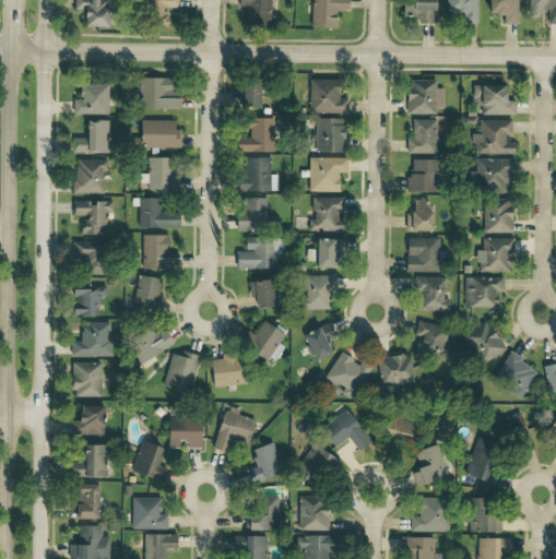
[(110,28),(110,0),(75,0),(75,11),(83,11),(83,27),(110,28)]
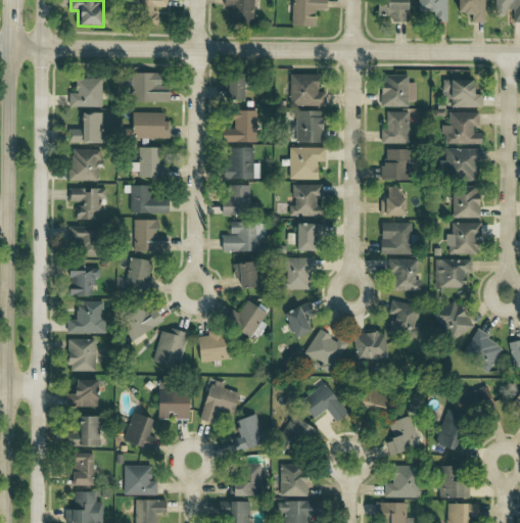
[(140,0),(141,25),(159,24),(158,8),(168,8),(167,0),(140,0)]
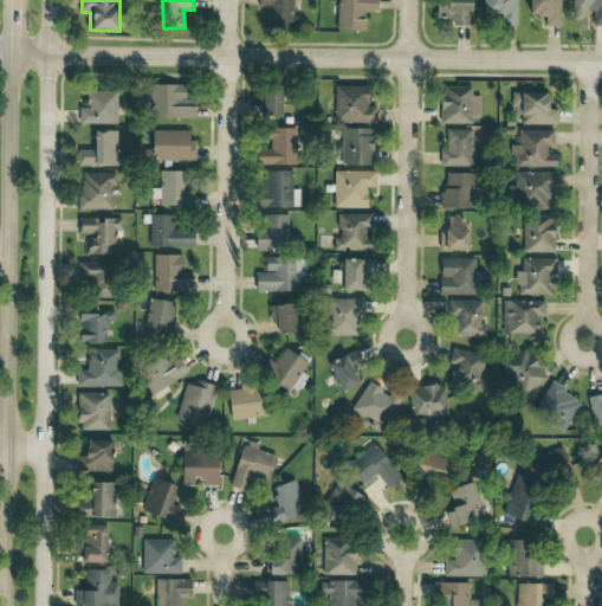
[(259,0),(260,7),(267,7),(267,25),(295,25),(295,0),(259,0)]
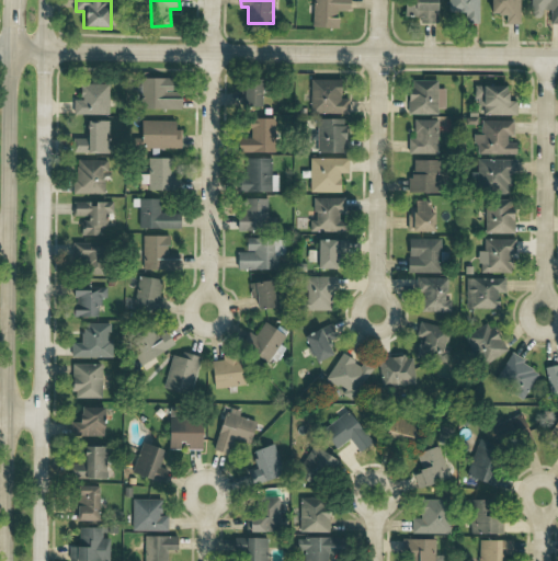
[(314,0),(314,27),(339,29),(339,9),(351,10),(351,0),(314,0)]
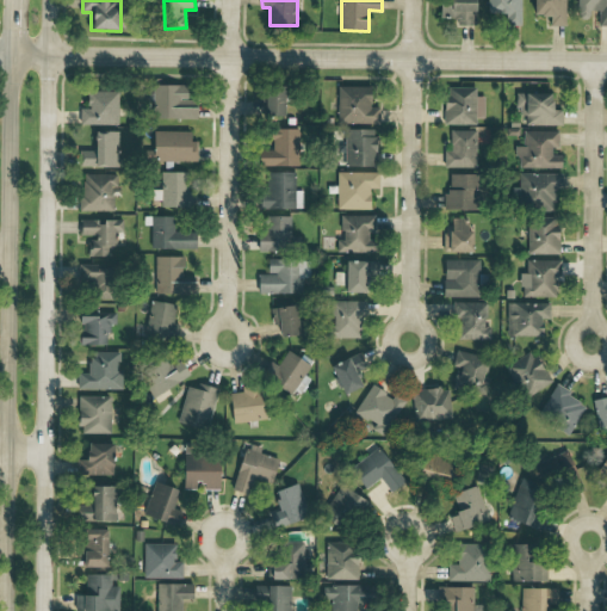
[(458,25),(476,25),(476,0),(441,0),(441,19),(458,19),(458,25)]
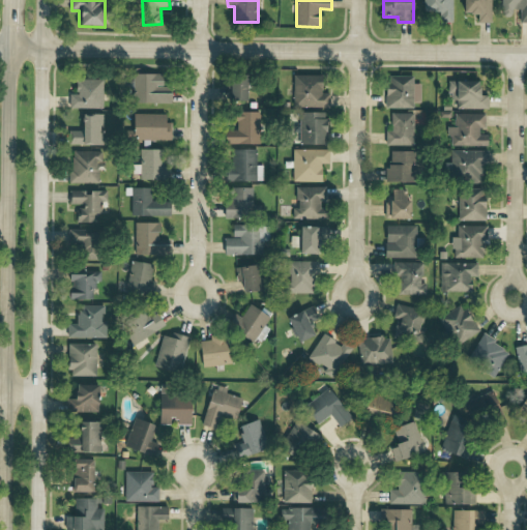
[(452,0),(421,0),(422,12),(439,12),(439,23),(454,23),(452,0)]
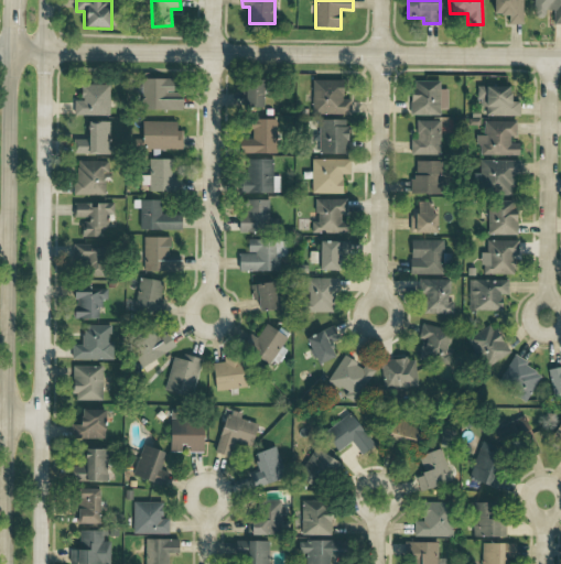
[(493,0),(493,14),(509,14),(509,24),(524,24),(524,0),(493,0)]
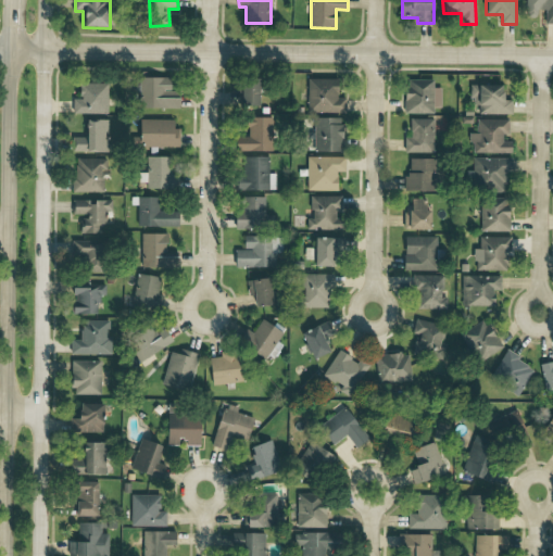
[(552,0),(527,0),(528,17),(538,17),(538,9),(547,10),(545,23),(552,23),(552,0)]
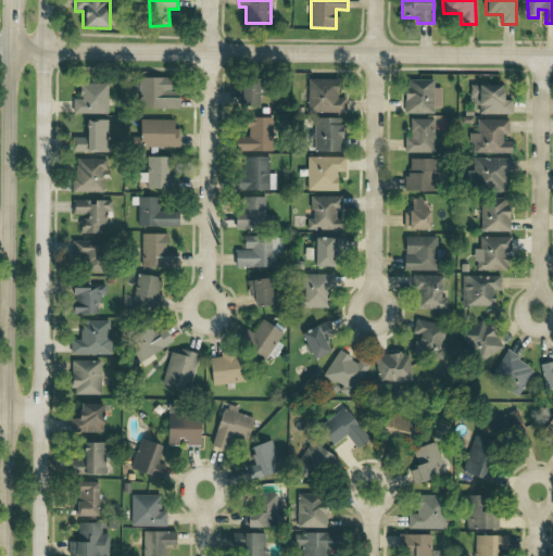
[(178,108),(178,77),(140,78),(141,109),(178,108)]
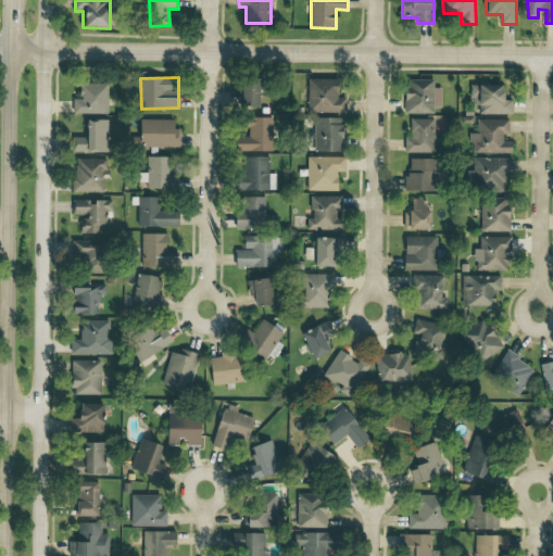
[(259,78),(239,78),(240,106),(259,106),(259,78)]
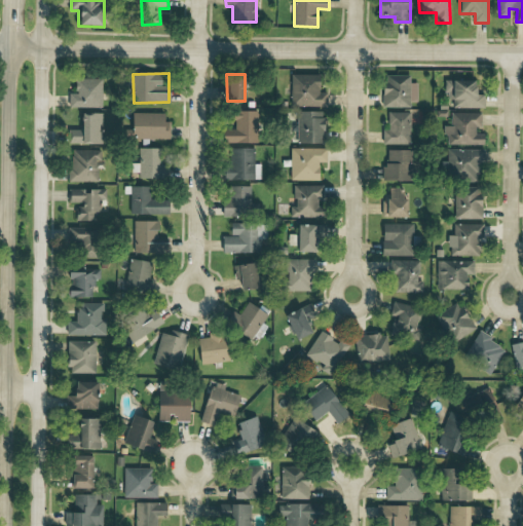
[(328,106),(328,92),(320,92),(320,74),(292,75),(292,107),(328,106)]
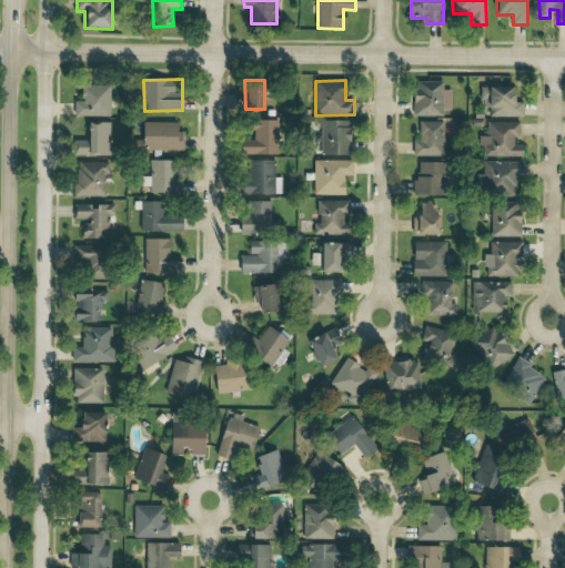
[(444,82),(415,82),(415,117),(444,117),(444,110),(453,110),(452,90),(444,90),(444,82)]
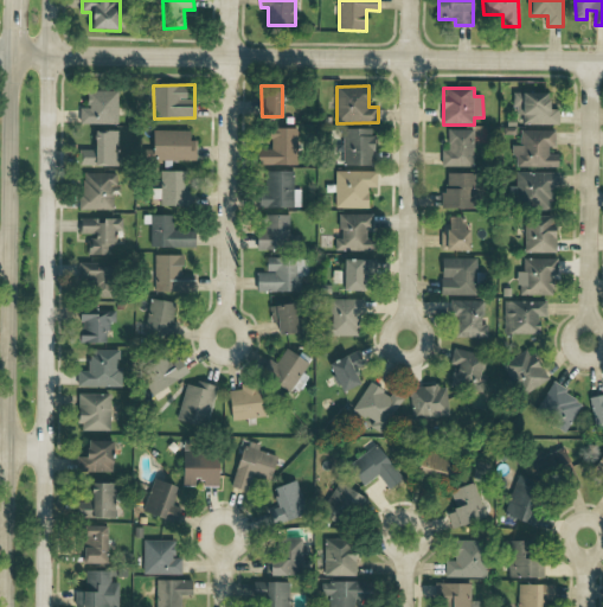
[(119,123),(117,90),(87,91),(87,107),(81,108),(81,125),(119,123)]
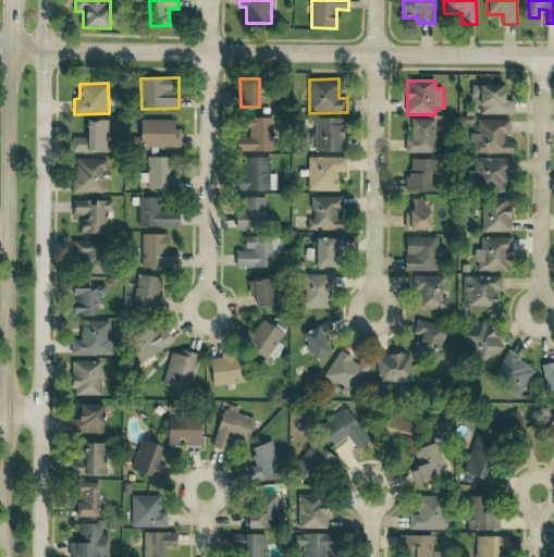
[(514,114),(514,100),(503,99),(503,85),(474,85),(474,106),(480,106),(480,113),(514,114)]
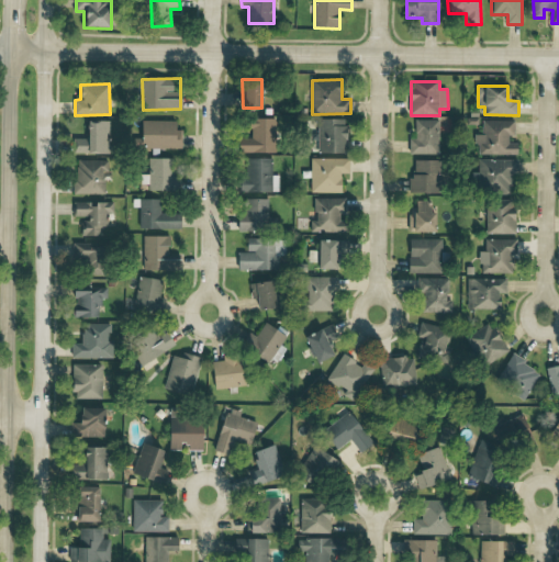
[(277,153),(278,119),(252,119),(252,138),(238,138),(238,153),(277,153)]
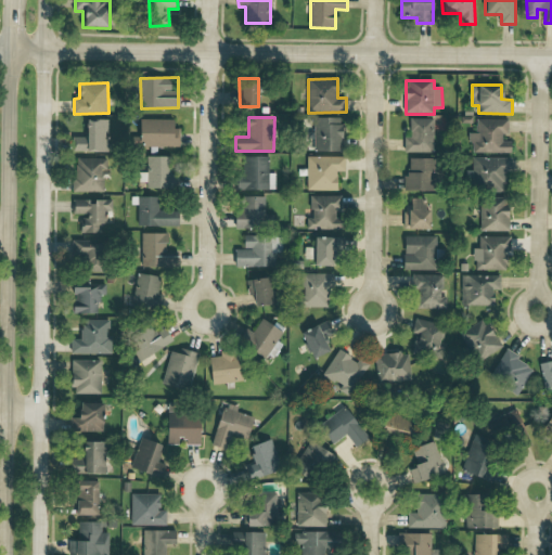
[(316,152),(343,151),(343,117),(315,117),(316,152)]
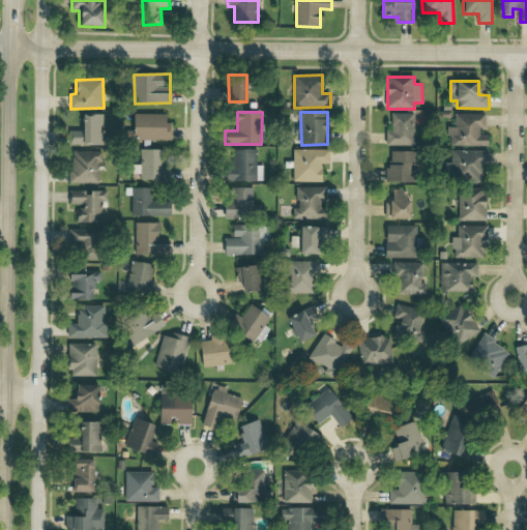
[(415,114),(390,113),(389,146),(414,146),(415,114)]
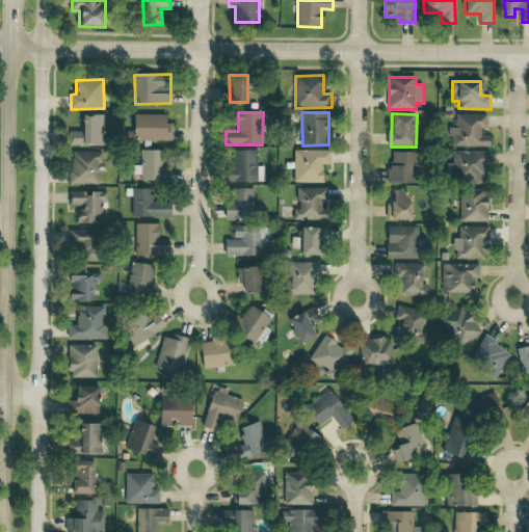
[(490,148),(491,132),(487,132),(488,114),(457,113),(457,127),(450,127),(450,137),(454,137),(454,147),(490,148)]
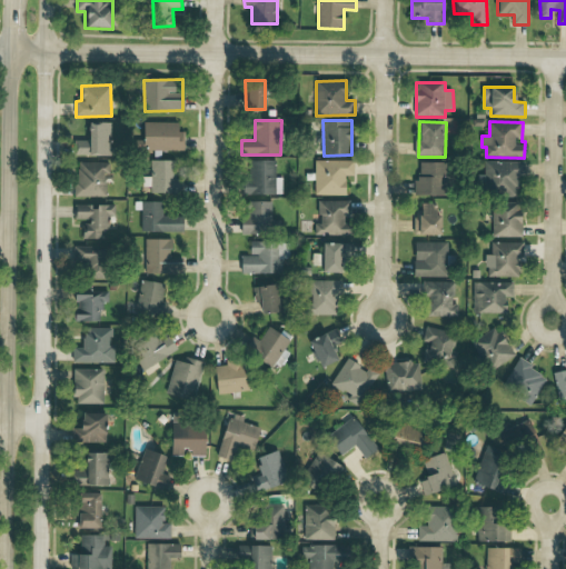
[(77,155),(111,156),(112,122),(88,122),(88,140),(77,139),(77,155)]
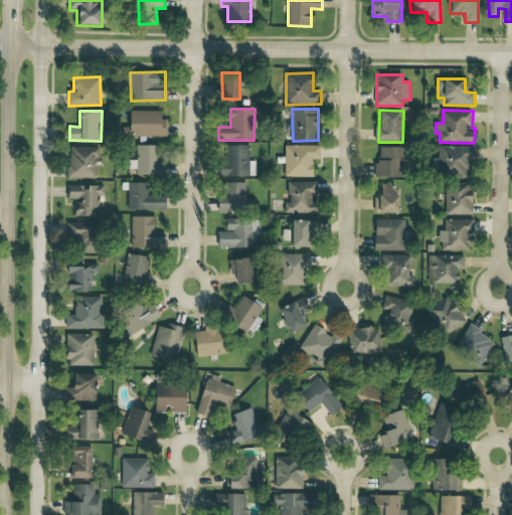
[(168,137),(168,119),(162,119),(162,111),(131,111),(131,136),(168,137)]
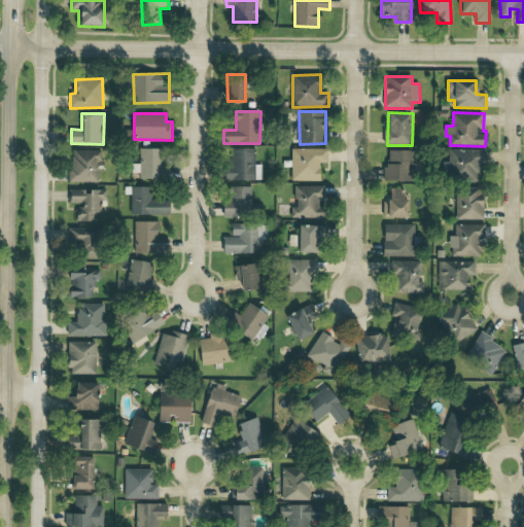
[(140,179),(167,180),(168,149),(141,148),(141,164),(134,164),(134,173),(141,174),(140,179)]
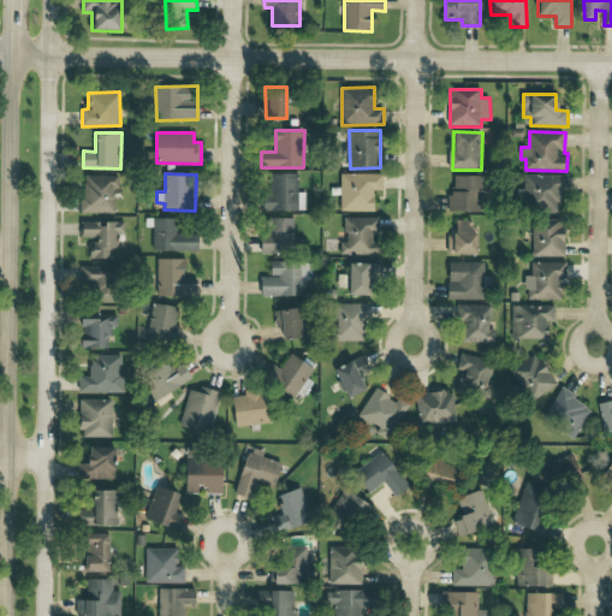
[(299,173),(267,175),(268,211),(308,211),(307,193),(301,193),(299,173)]
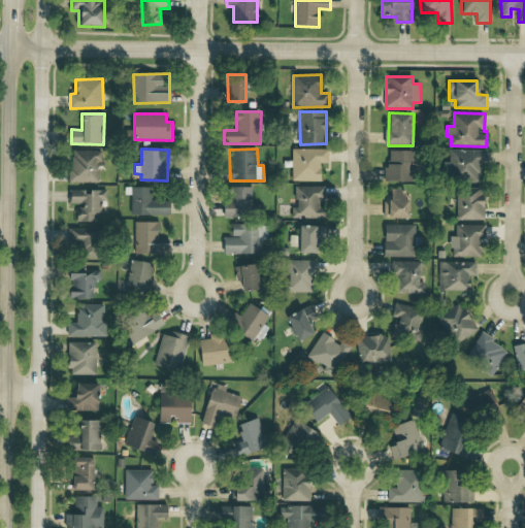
[(329,150),(294,149),(293,180),(321,182),(322,163),(329,163),(329,150)]
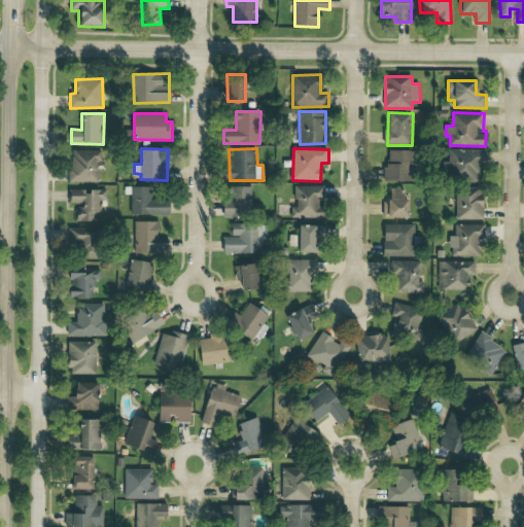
[(485,150),(449,149),(449,181),(485,181),(485,150)]
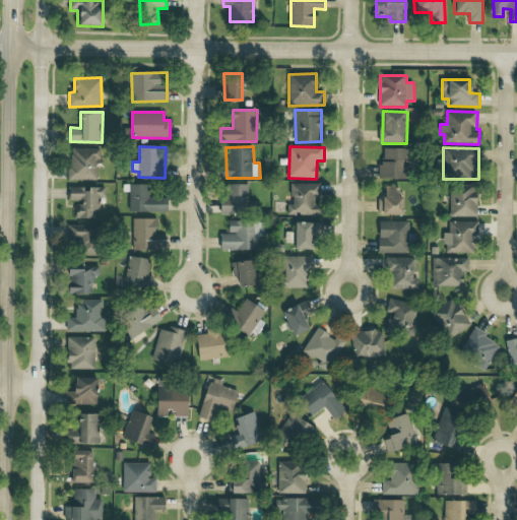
[(103,149),(70,148),(70,180),(99,180),(99,164),(103,164),(103,149)]
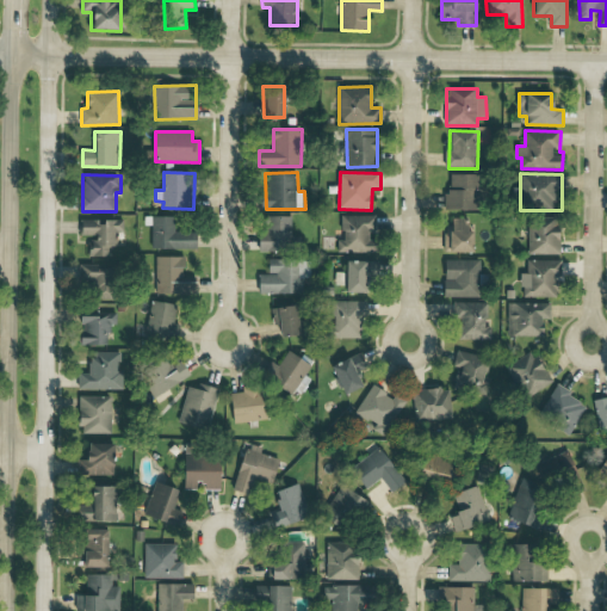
[(479,210),(479,174),(450,174),(450,210),(479,210)]
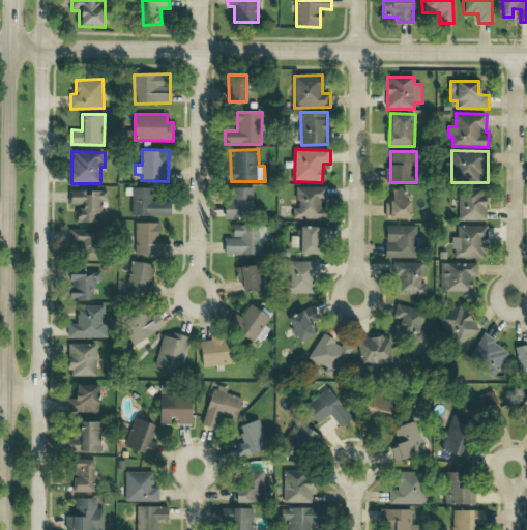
[(325,186),(297,187),(297,208),(293,208),(293,219),(326,218),(326,208),(325,208),(325,186)]
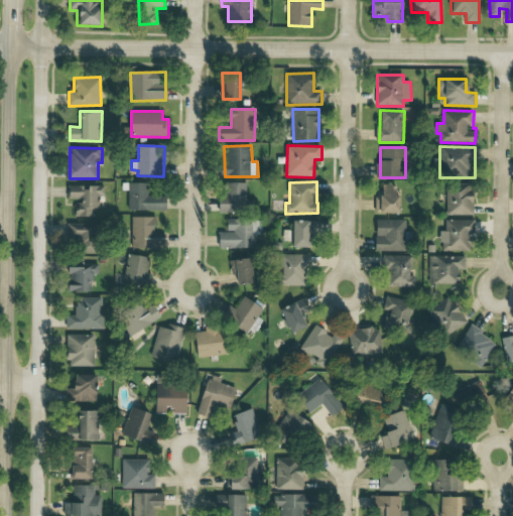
[(129,210),(166,211),(166,197),(153,197),(154,183),(130,182),(129,210)]
